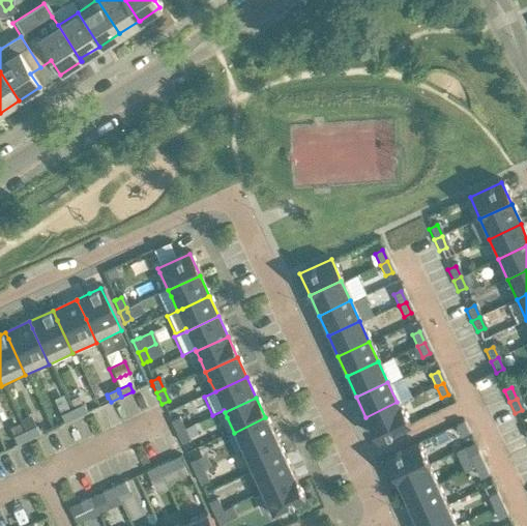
[(366,417),(375,438),(407,424),(397,402),(366,417)]
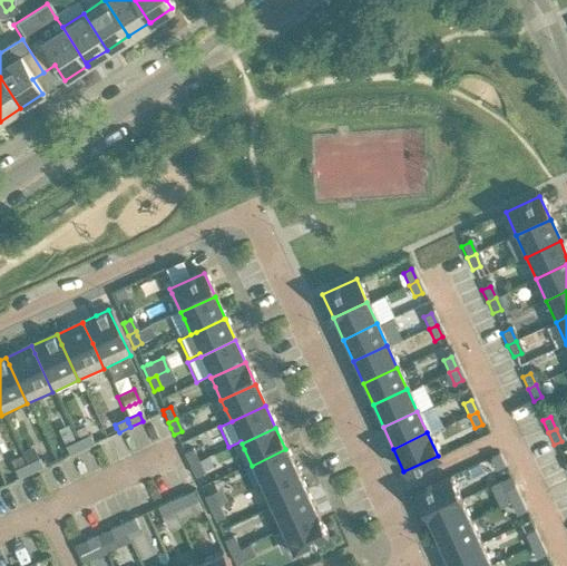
[(80,451),(91,446),(88,437),(84,439),(76,442),(80,451)]
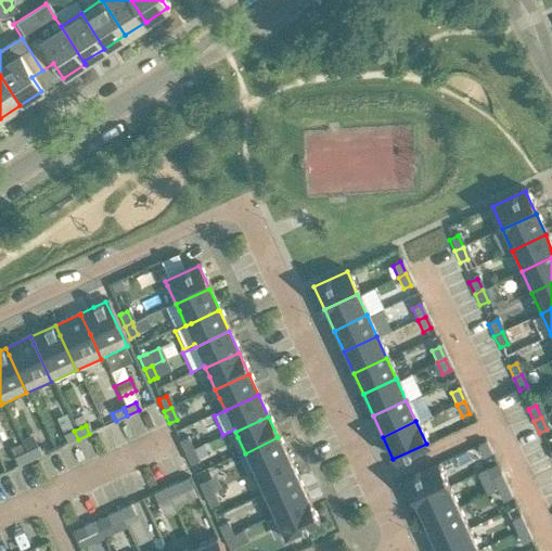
[(66,445),(72,441),(78,439),(74,431),(62,436),(66,445)]
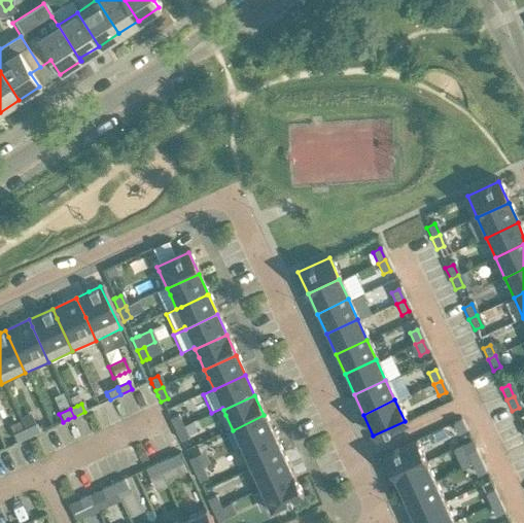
[(242,450),(273,436),(264,415),(233,430),(237,439),(242,450)]
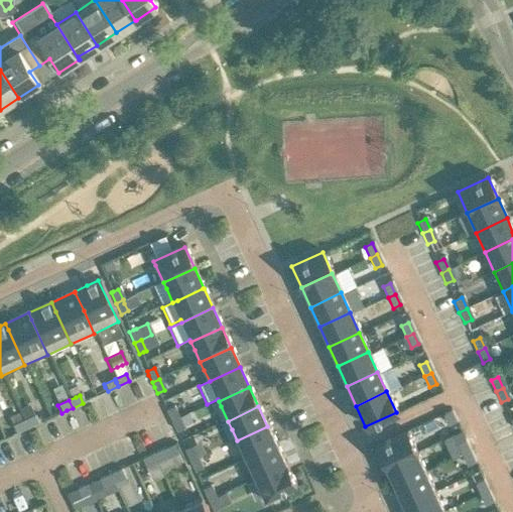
[(170,422),(177,418),(172,407),(165,411),(166,414),(170,422)]
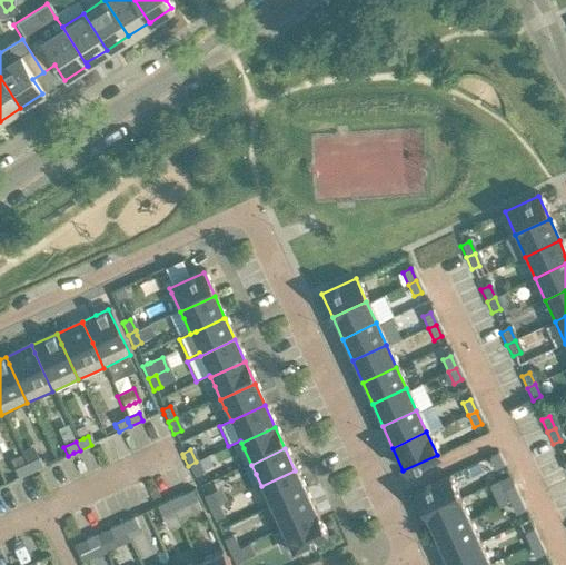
[(502,466),(496,455),(488,458),(494,471),(502,466)]
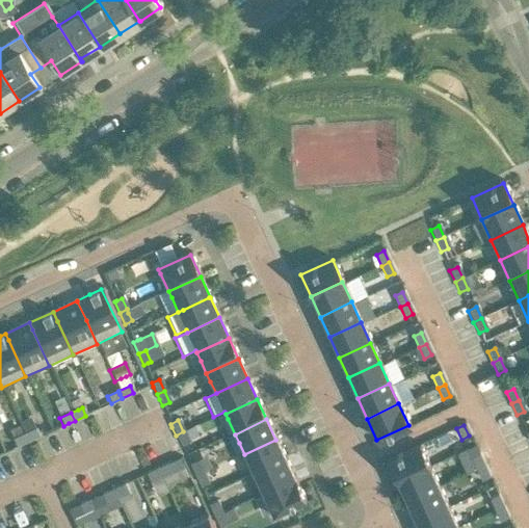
[(27,443),(38,438),(35,429),(28,433),(24,434),(27,443)]
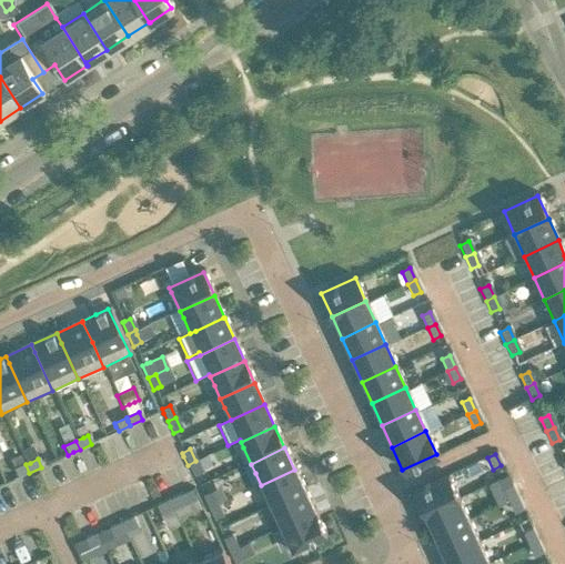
[(193,476),(201,473),(195,461),(188,465),(190,469),(193,476)]
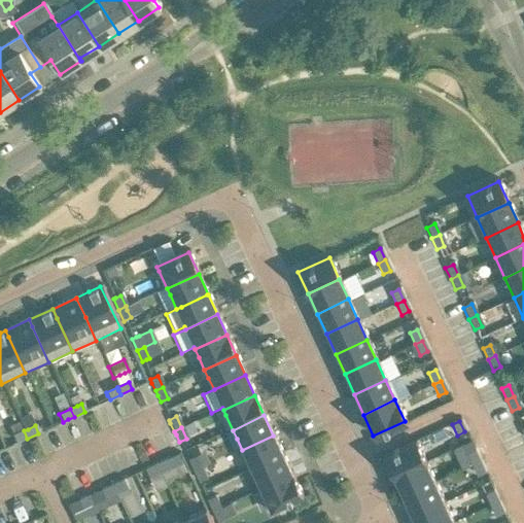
[(15,444),(27,439),(24,430),(12,436),(13,439),(15,444)]
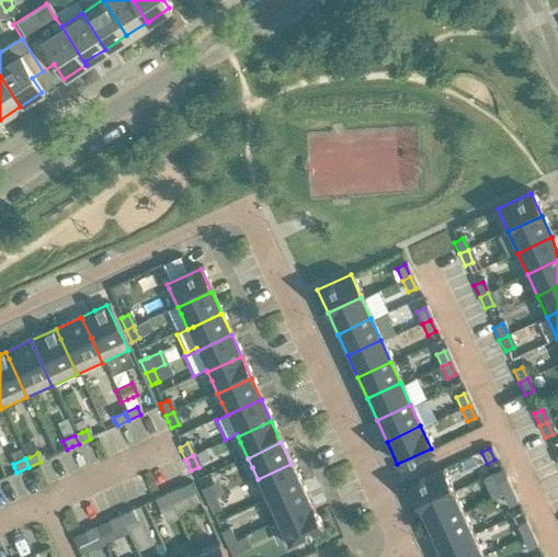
[(268,501),(300,486),(291,464),(258,479),(262,488),(268,501)]
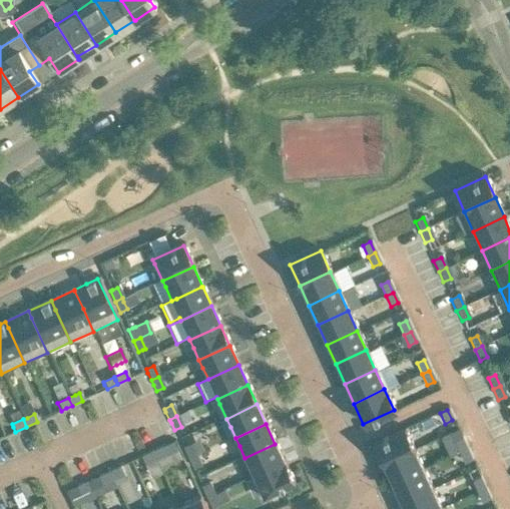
[(413,451),(403,430),(373,444),(382,465),(413,451)]
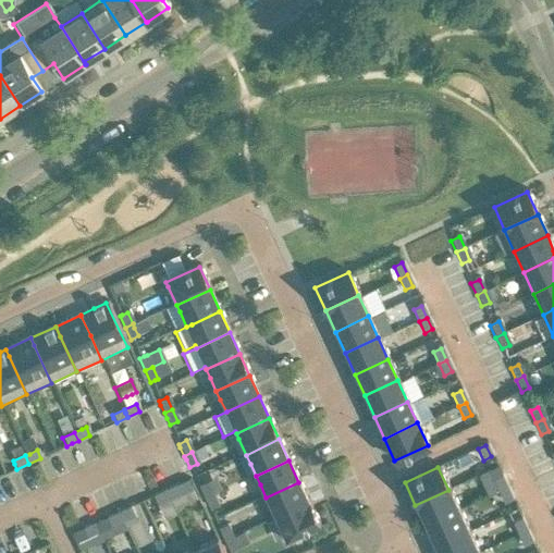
[(506,489),(501,477),(493,480),(499,492),(506,489)]
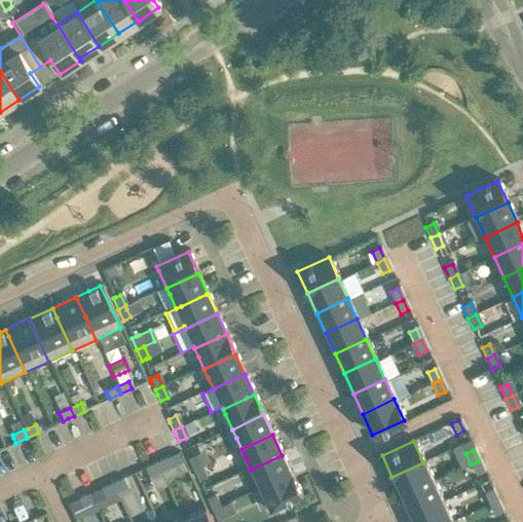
[(260,489),(291,475),(282,455),(251,470),(254,476),(260,489)]
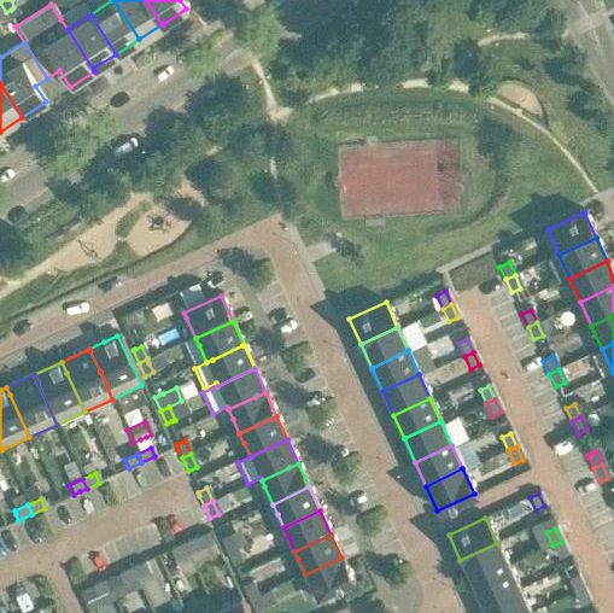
[(226,553),(234,548),(228,536),(220,539),(223,546),(226,553)]
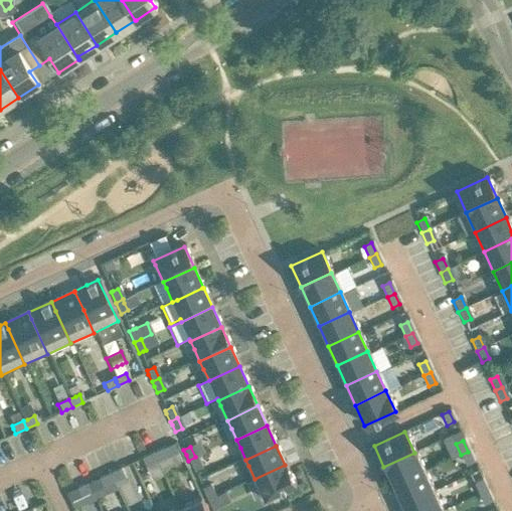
[(155,462),(166,457),(165,454),(163,450),(152,455),(155,462)]
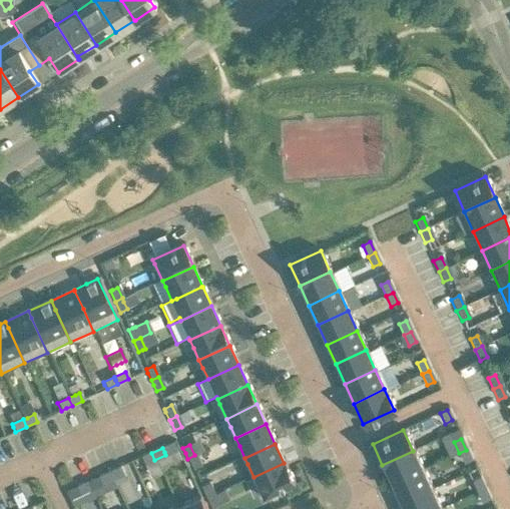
[(471,461),(466,450),(459,453),(464,464),(471,461)]
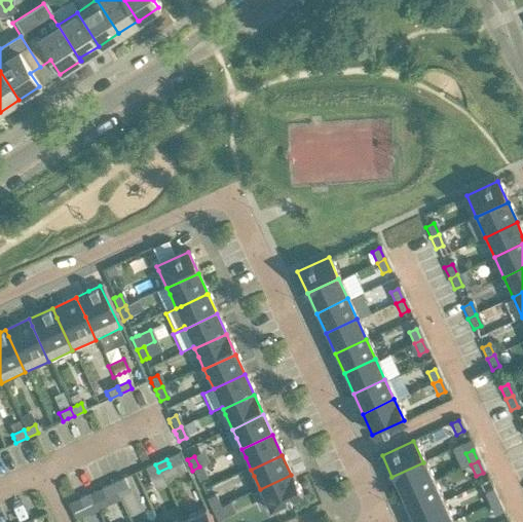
[(423,462),(391,477),(401,496),(433,482),(423,462)]
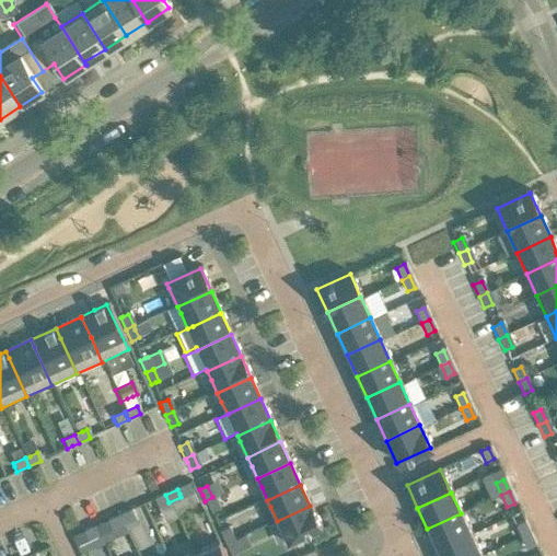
[(157,508),(169,502),(165,495),(153,500),(155,504),(157,508)]
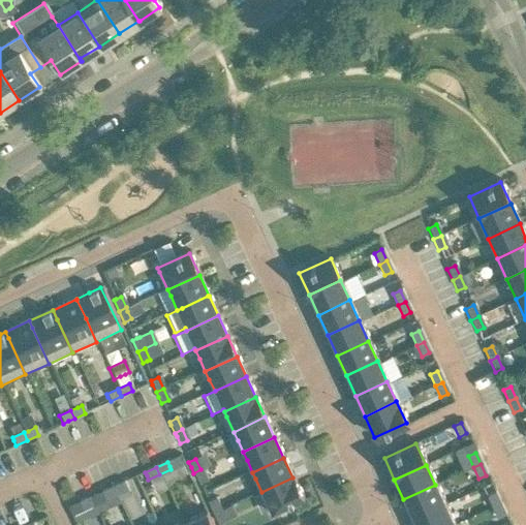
[(198,485),(203,483),(206,481),(200,469),(193,473),(198,485)]
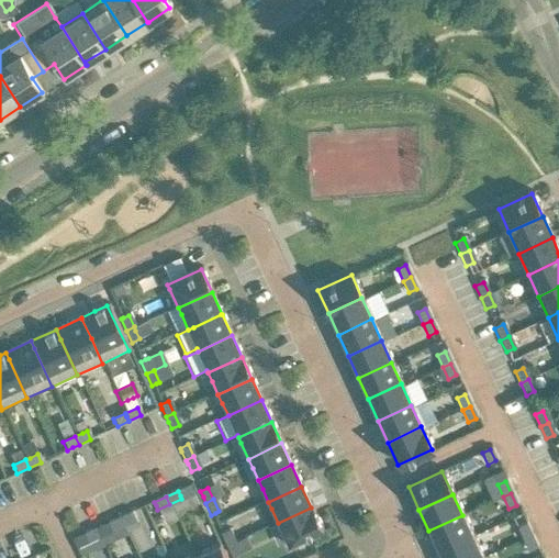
[(288,545),(321,529),(311,508),(278,523),(281,532),(288,545)]
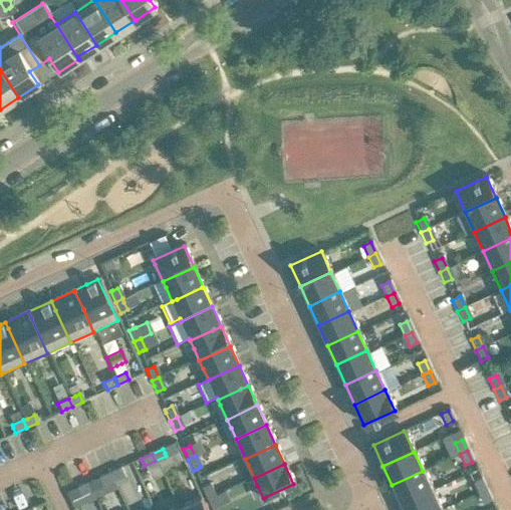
[(111,481),(122,476),(119,469),(108,474),(109,476),(111,481)]
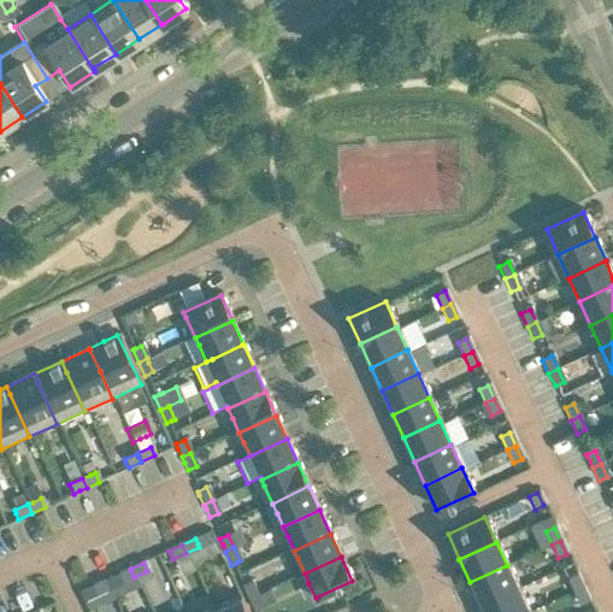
[(518,589),(507,565),(470,582),(481,606),(518,589)]
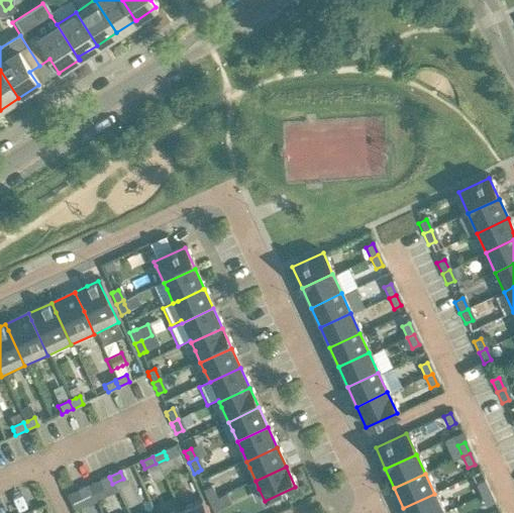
[(101,489),(112,484),(110,479),(109,477),(98,482),(99,484),(101,489)]
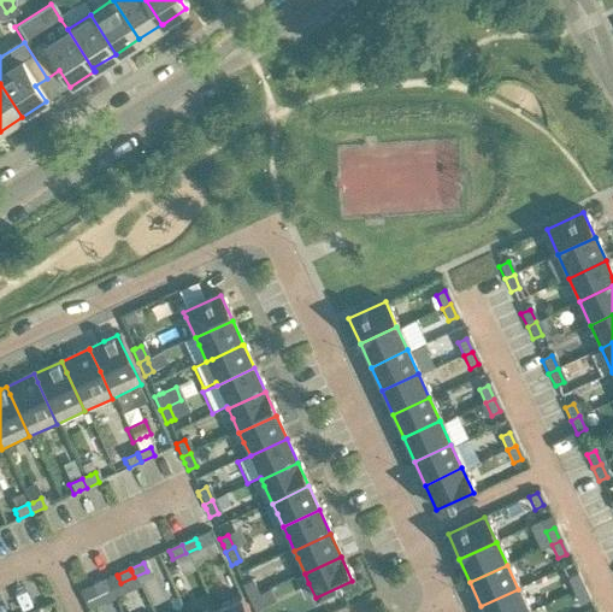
[(582,588),(576,575),(567,580),(573,592),(582,588)]
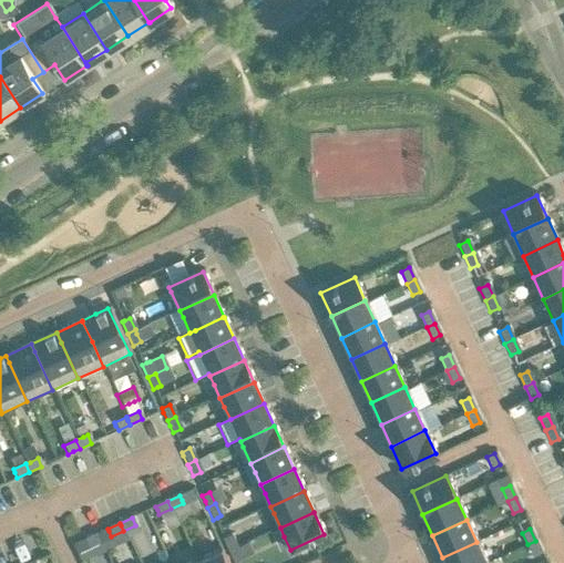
[(88,548),(100,542),(95,533),(83,539),(85,542),(88,548)]
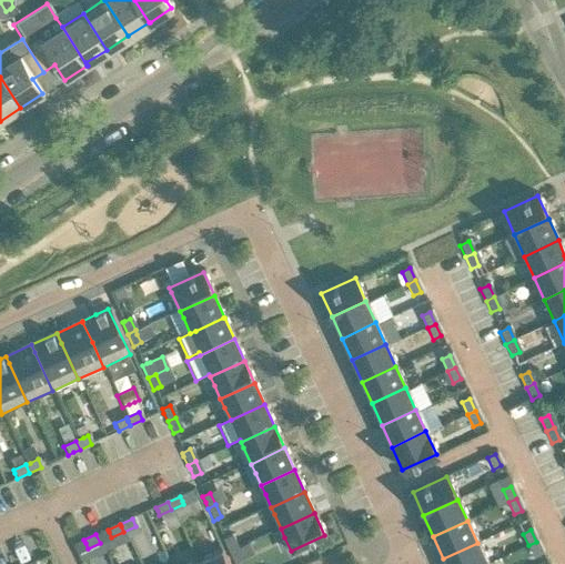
[(228,552),(235,549),(230,536),(222,540),(224,543),(228,552)]
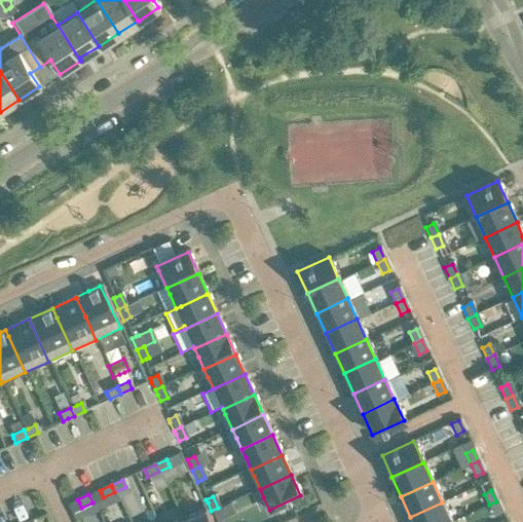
[(501,513),(496,501),(489,505),(494,516),(501,513)]
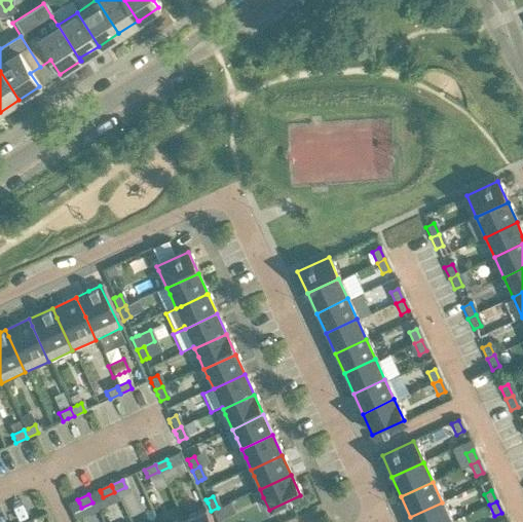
[(442,502),(410,517),(412,521),(450,521),(442,502)]
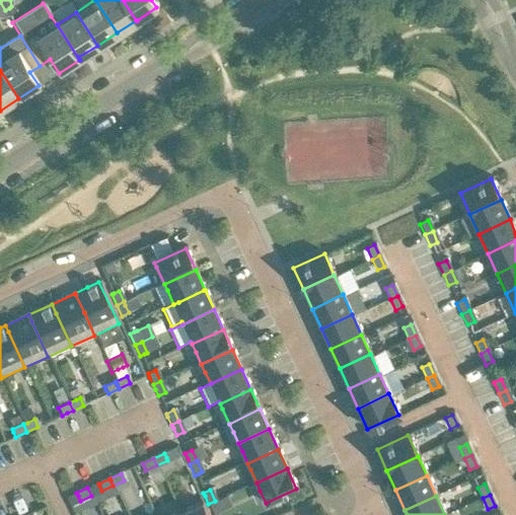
[(215,514),(220,512),(215,501),(208,504),(209,507),(213,514),(215,514)]
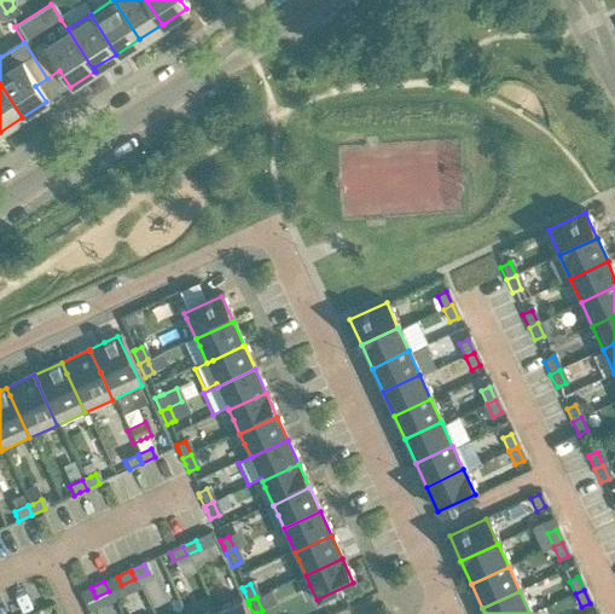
[(245,613),(239,600),(212,613),(245,613)]
